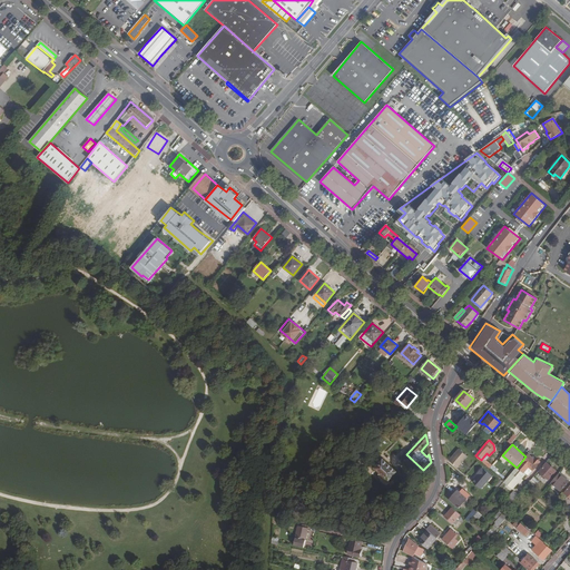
[(459,449),(449,460),(458,468),(468,457),(459,449)]
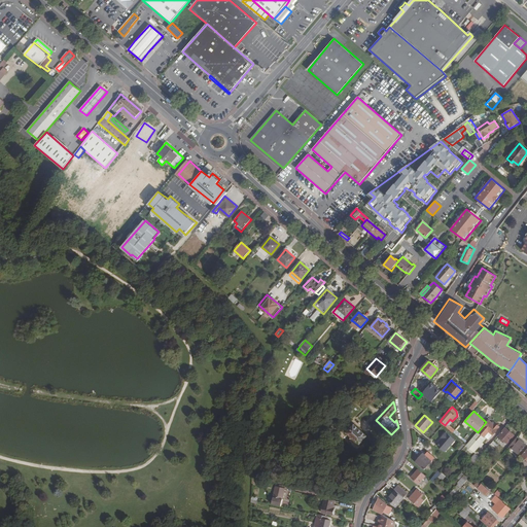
[(488,440),(499,427),(495,423),(494,425),(489,420),(466,446),(473,452),(486,437),(488,440)]
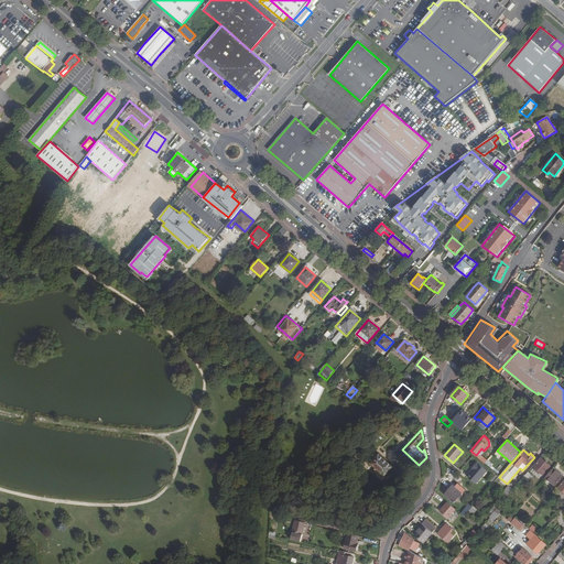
[(392,467),(379,454),(370,463),(384,476),(392,467)]
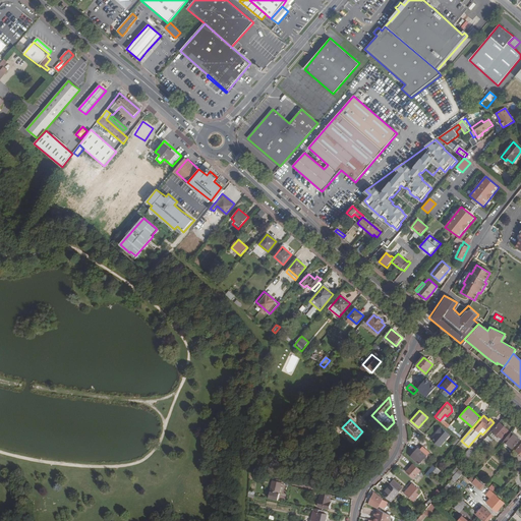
[(493,431),(502,439),(509,430),(500,423),(493,431)]
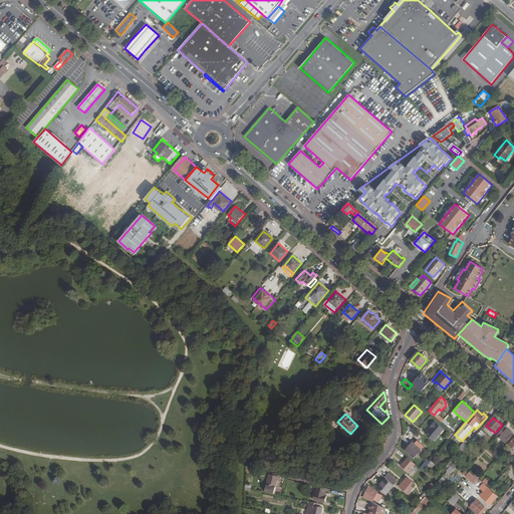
[(433,442),(444,429),(435,421),(424,433),(433,442)]
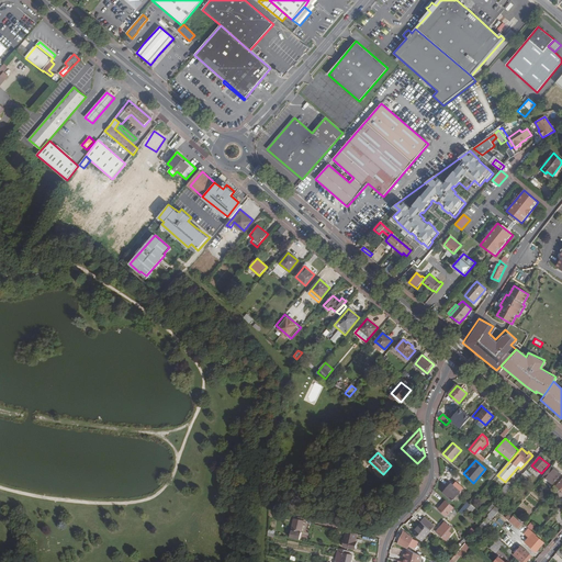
[(543,475),(553,484),(561,474),(551,465),(543,475)]
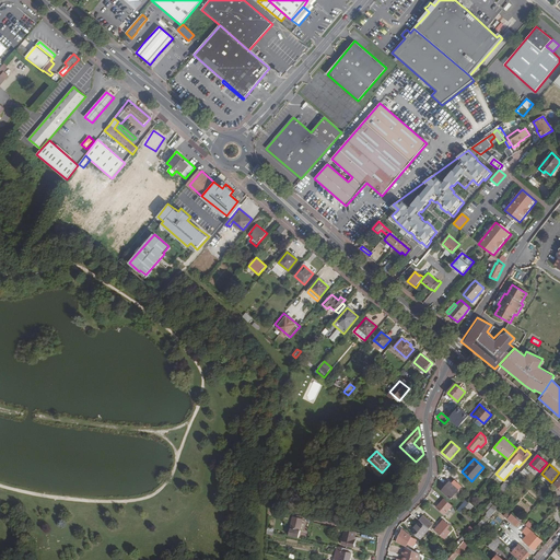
[(522,481),(529,473),(524,468),(516,477),(522,481)]
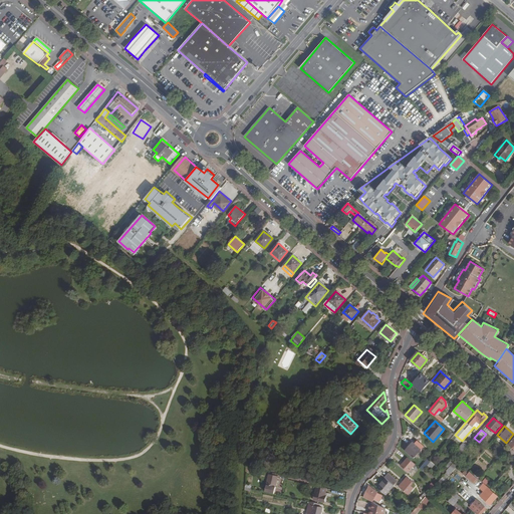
[(406,450),(414,458),(421,450),(413,443),(406,450)]
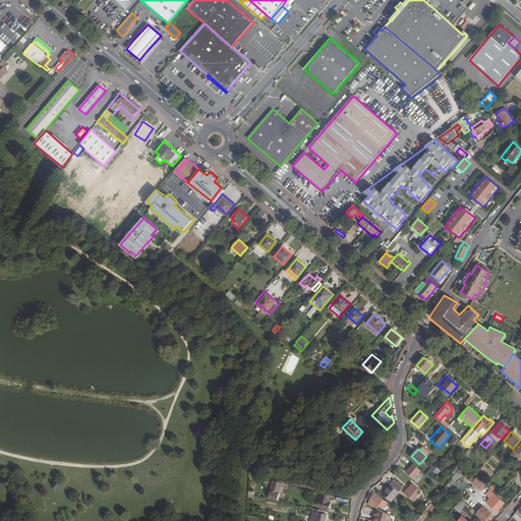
[(473,453),(470,449),(461,459),(465,462),(473,453)]
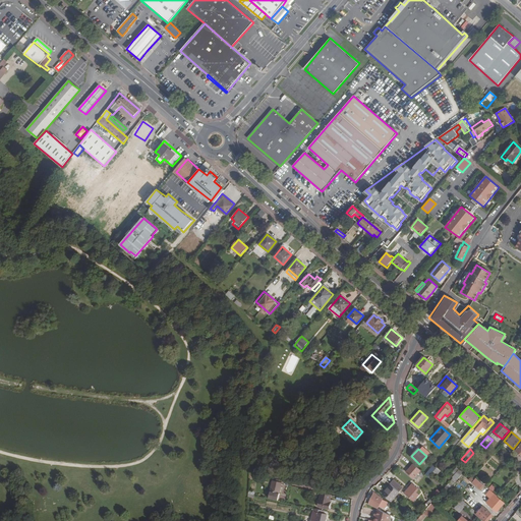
[(416,480),(418,477),(416,475),(420,470),(413,464),(407,472),(416,480)]
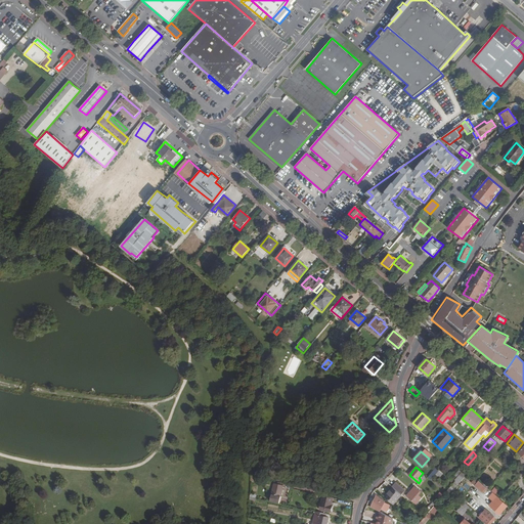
[(436,468),(428,478),(431,480),(435,475),(439,471),(436,468)]
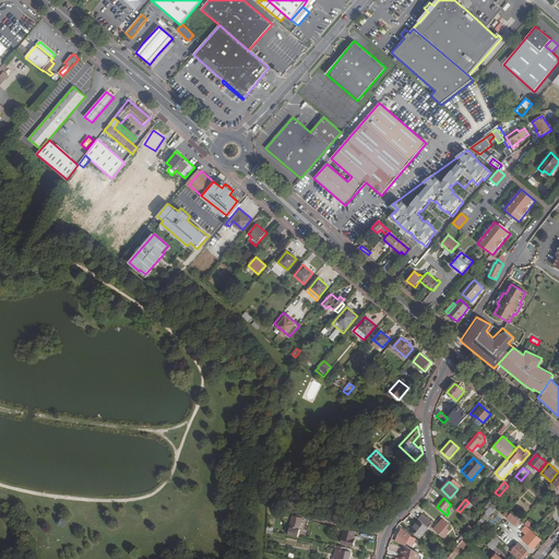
[(499,503),(496,500),(492,504),(485,512),(486,513),(489,515),(499,503)]
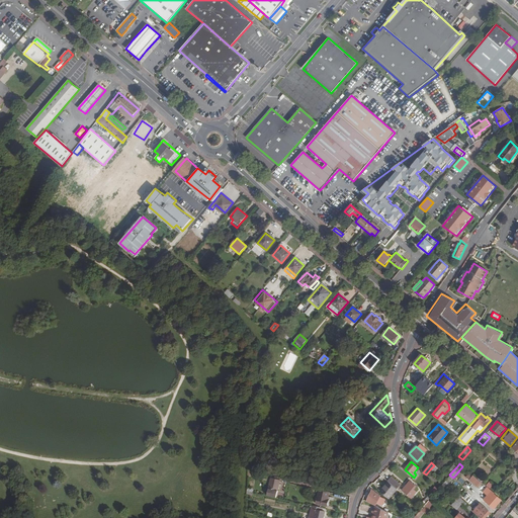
[(456,467),(454,465),(447,473),(449,475),(456,467)]
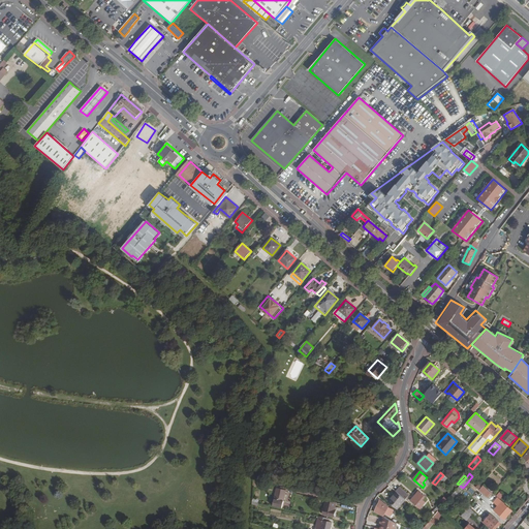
[(437,487),(446,495),(448,493),(439,485),(437,487)]
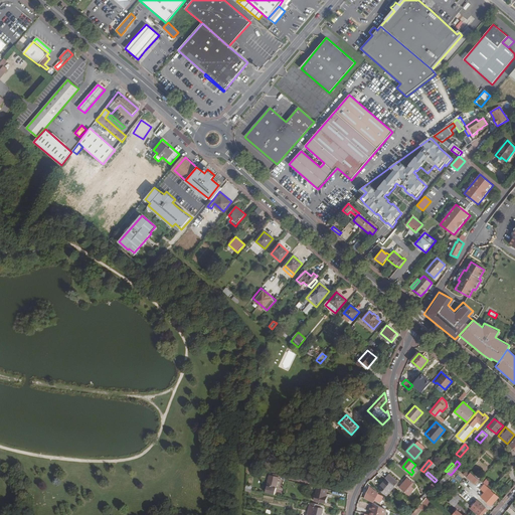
[(441,487),(451,475),(448,473),(438,484),(441,487)]
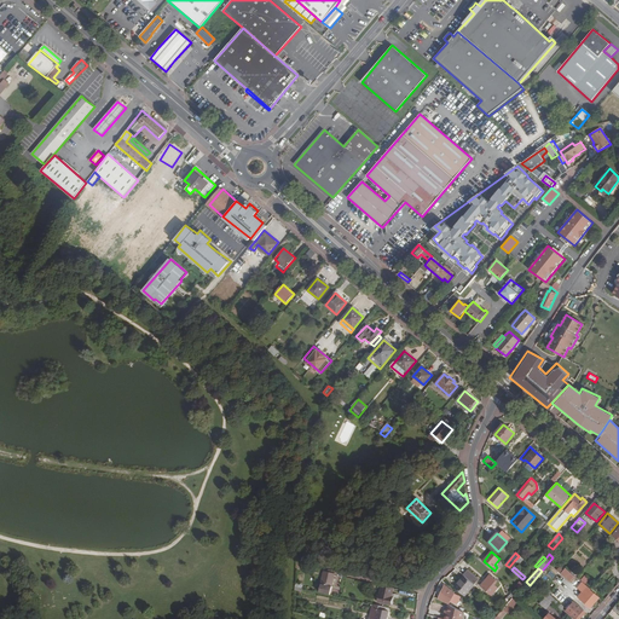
[(571,572),(566,568),(561,573),(570,582),(573,578),(574,579),(577,577),(571,572)]
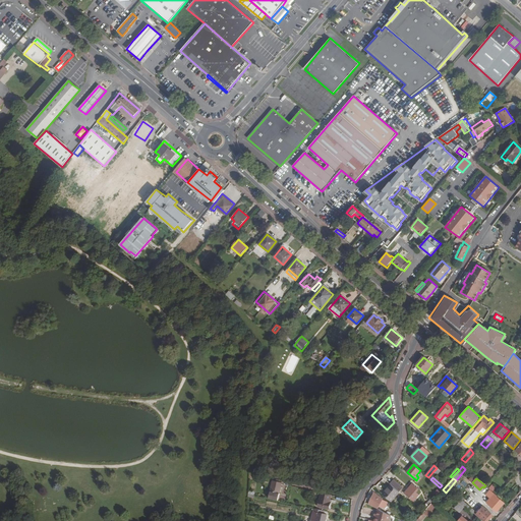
[(391,484),(399,493),(403,487),(394,479),(390,483),(391,484)]
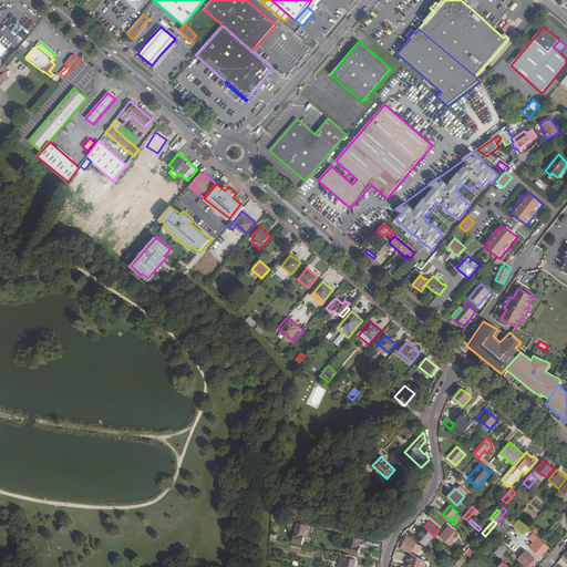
[(307,526),(297,524),(294,539),(292,543),(302,545),(303,542),(307,526)]
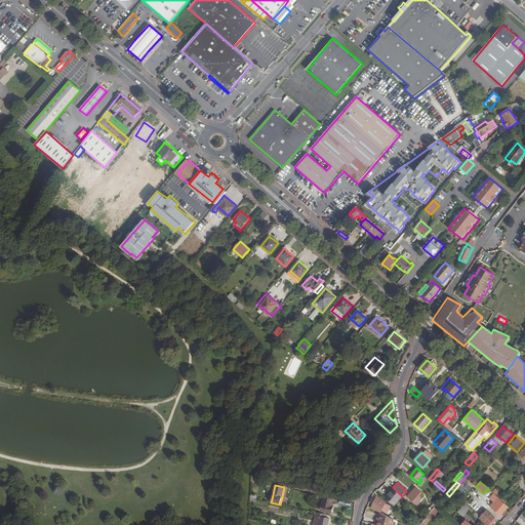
[(394,506),(402,496),(394,488),(386,498),(394,506)]
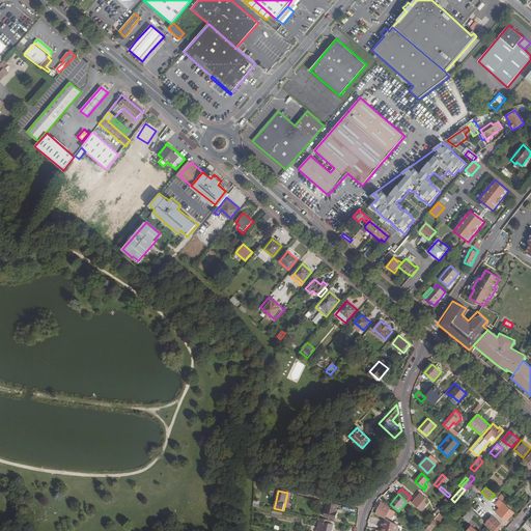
[(424,501),(426,499),(420,494),(412,503),(422,511),(427,504),(424,501)]
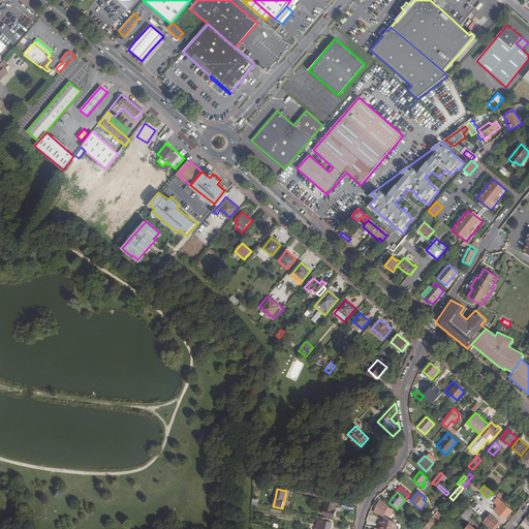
[(498,498),(496,500),(500,504),(497,507),(499,510),(497,512),(504,519),(511,510),(504,504),(504,503),(498,498)]
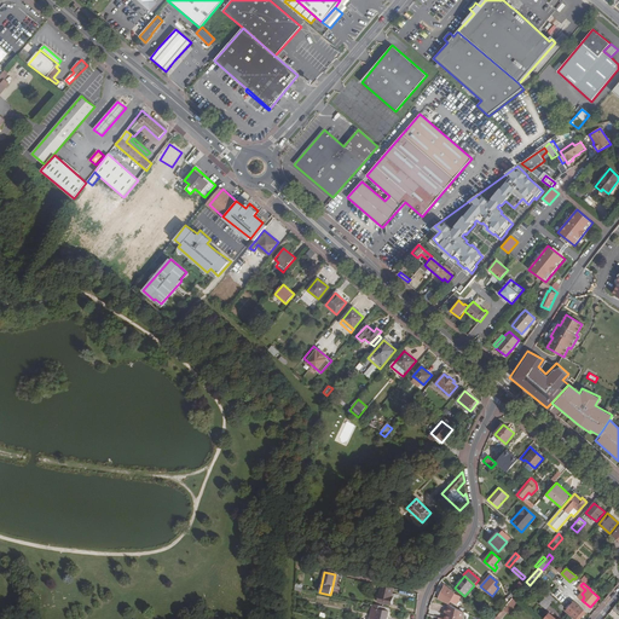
[(445,590),(441,596),(440,595),(438,599),(449,605),(451,601),(457,603),(458,601),(452,597),(455,593),(445,585),(443,589),(445,590)]
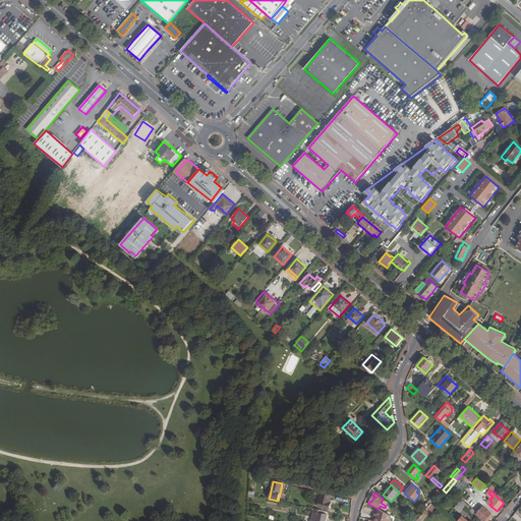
[(330,503),(331,496),(322,494),(319,507),(330,510),(331,504),(330,503)]
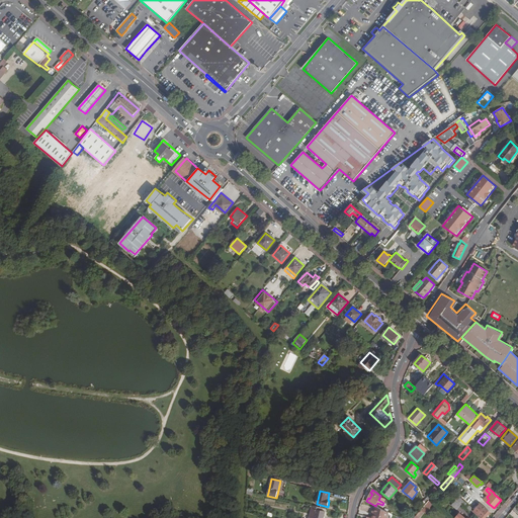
[(459,497),(455,501),(461,505),(469,512),(472,508),(459,497)]
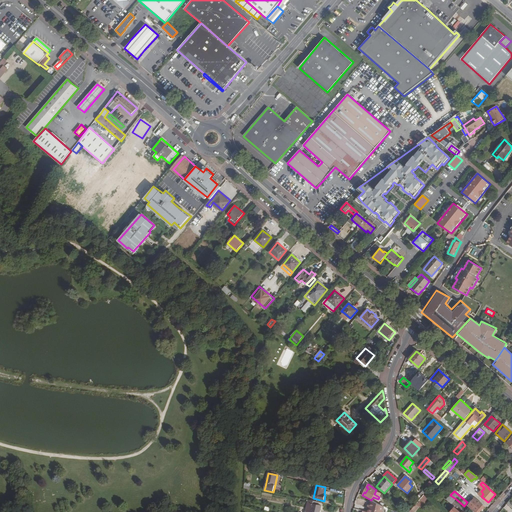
[(427,497),(424,494),(420,499),(416,504),(419,507),(427,497)]
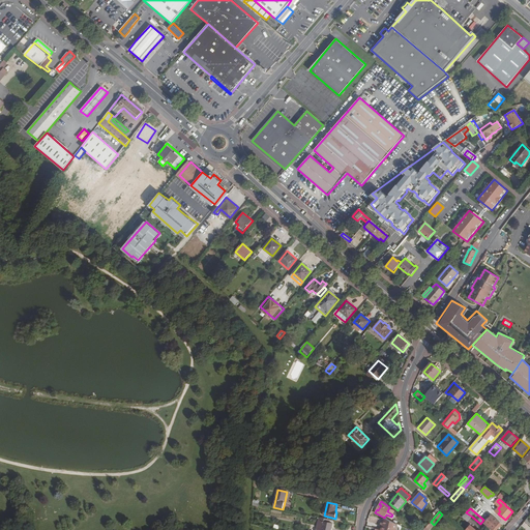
[(472,517),(466,512),(462,518),(467,522),(472,517)]
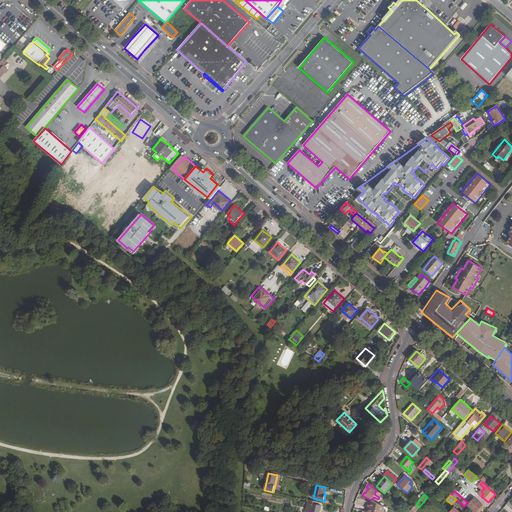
[(476,511),(483,505),(475,498),(468,505),(473,509),(472,509),(475,511),(476,511)]
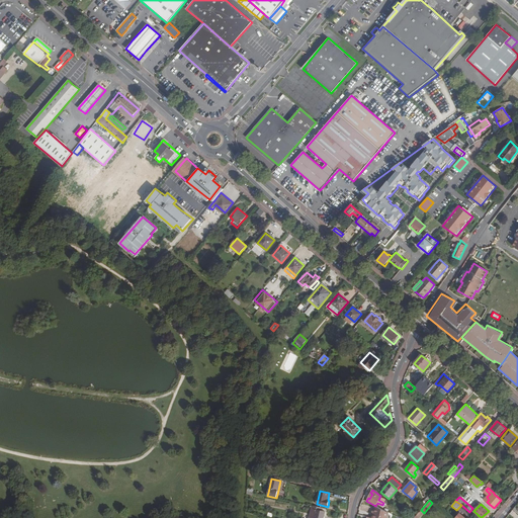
[(322,511),(323,508),(318,507),(315,517),(314,517),(313,517),(324,517),(326,512),(322,511)]
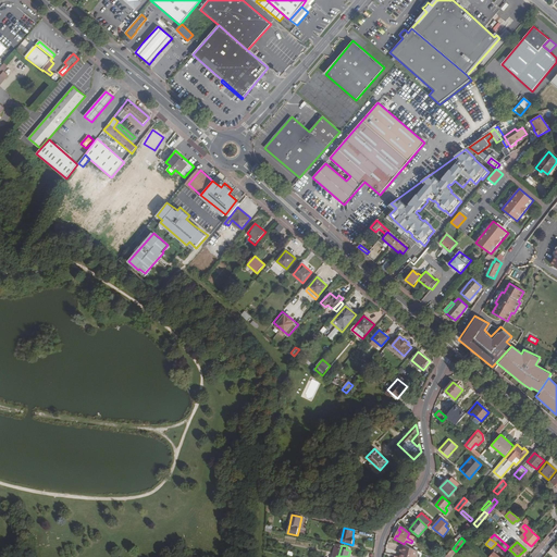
[(404,546),(400,556),(420,556),(419,555),(417,555),(418,553),(404,546)]
